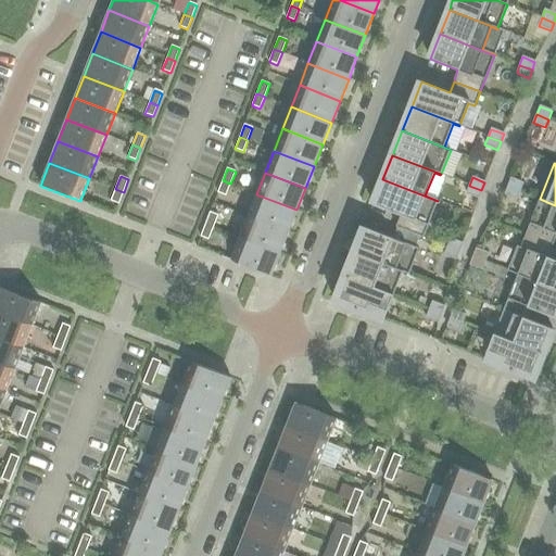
[(520,191),(523,184),(510,178),(508,187),(520,191)]
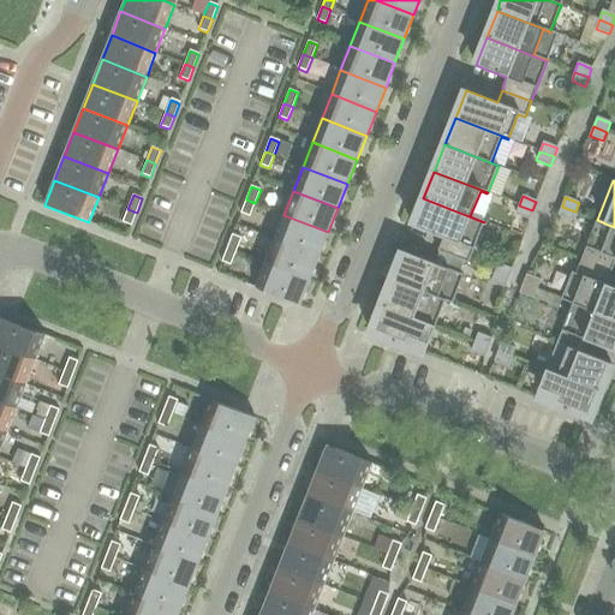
[(469,263),(484,222),(423,198),(412,226),(443,238),(439,251),(469,263)]
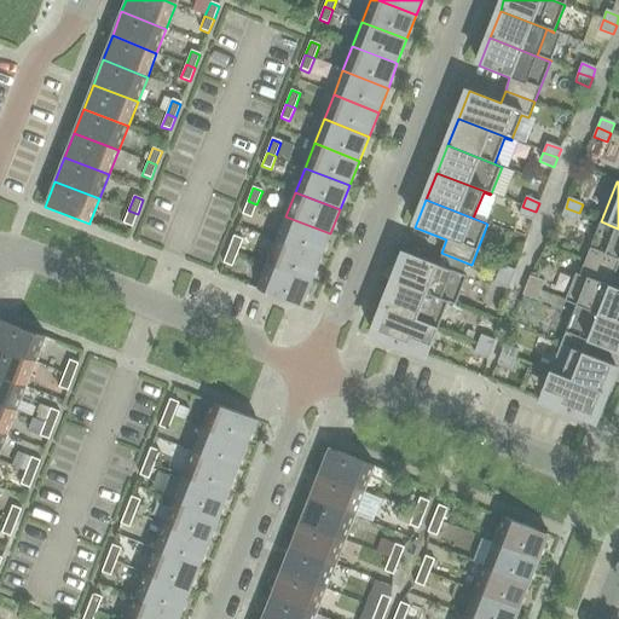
[(248,201),(242,214),(252,218),(256,204),(248,201)]
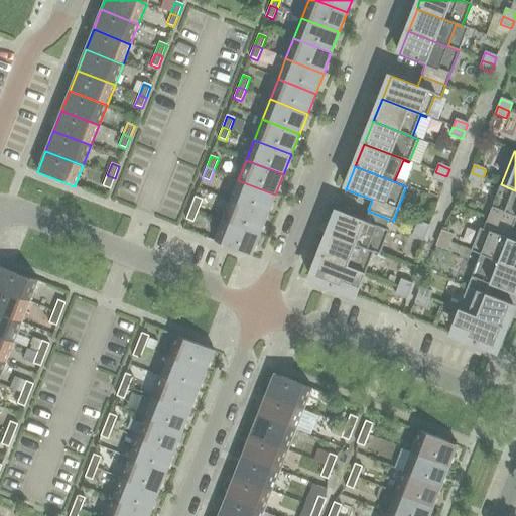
[(435,172),(432,179),(444,184),(446,176),(435,172)]
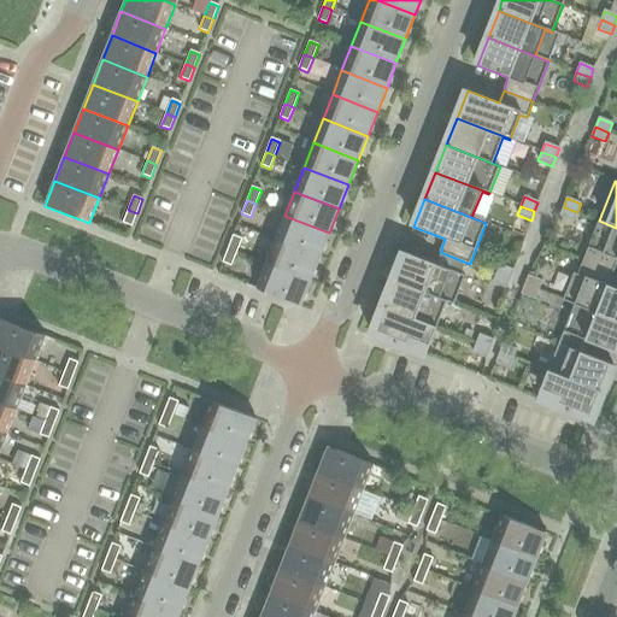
[(574,222),(577,212),(564,207),(560,216),(574,222)]
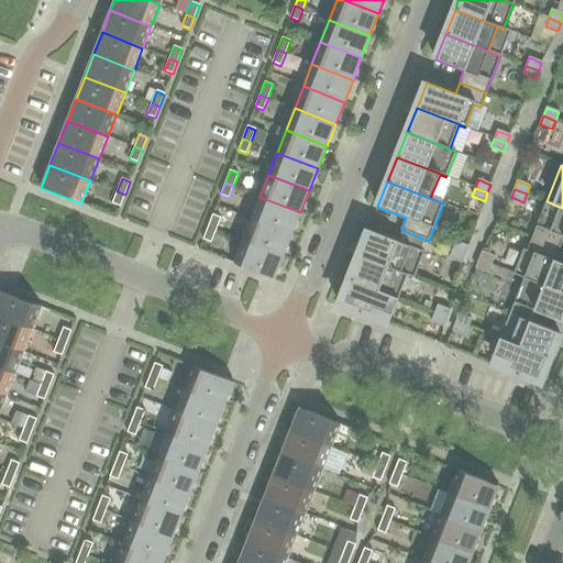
[(117,191),(112,203),(120,207),(125,195),(117,191)]
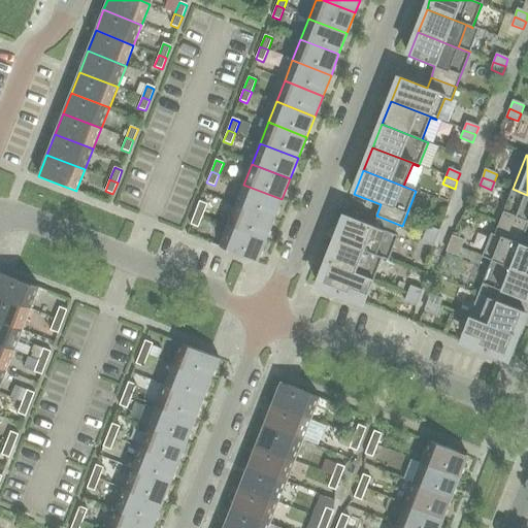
[(282,199),(243,185),(235,205),(273,220),(282,199)]
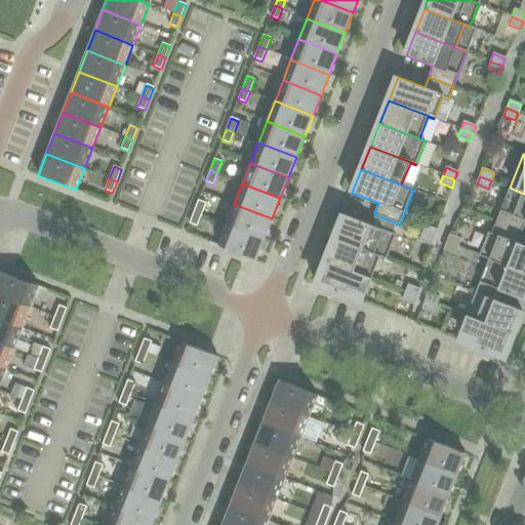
[(524,194),(510,188),(496,223),(522,233),(524,223),(524,194)]
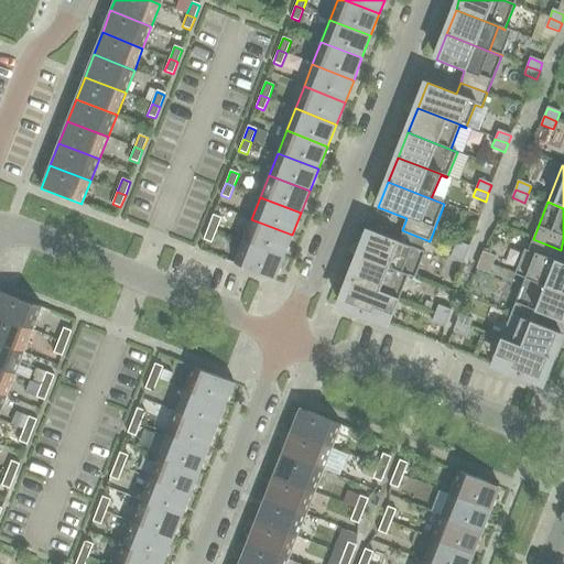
[(216,230),(221,218),(213,215),(208,227),(216,230)]
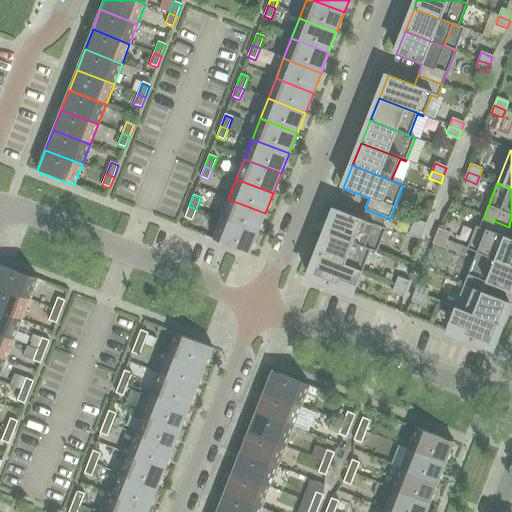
[(228,199),(220,219),(257,233),(265,213),(228,199)]
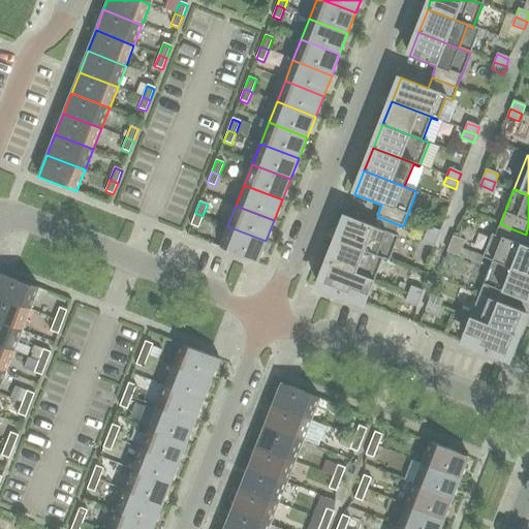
[(203,216),(195,213),(190,224),(198,227),(203,216)]
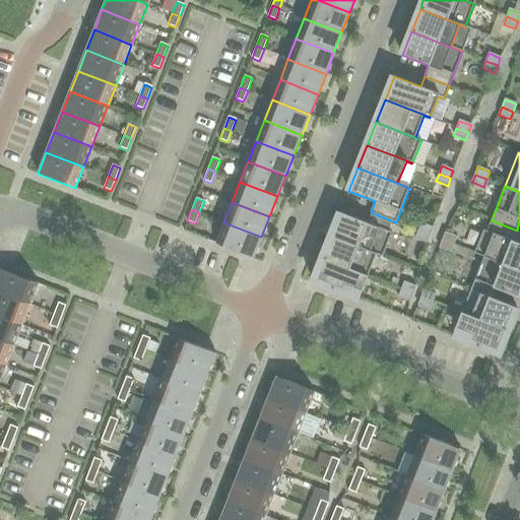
[(367,222),(340,212),(331,236),(383,256),(392,233),(367,223),(367,222)]
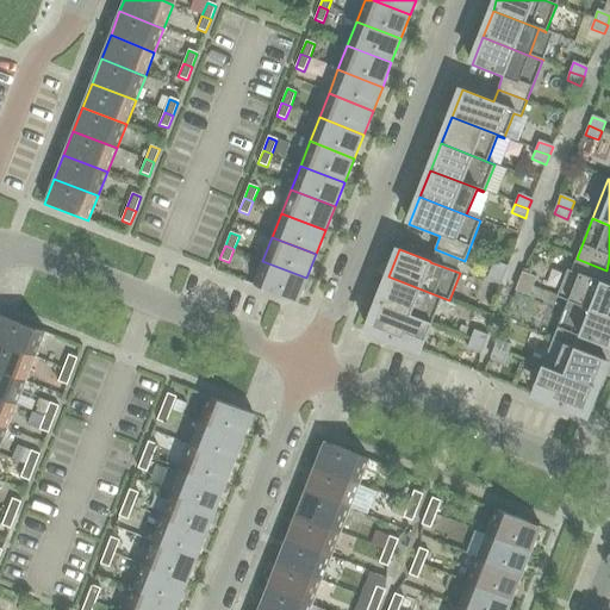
[(567,302),(609,317),(609,285),(601,282),(607,271),(577,259),(571,273),(578,275),(567,302)]
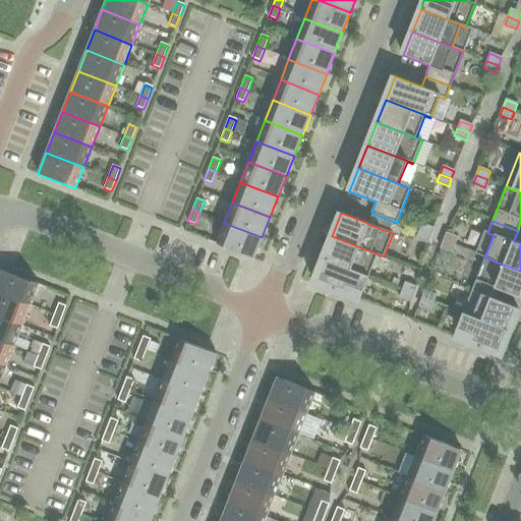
[(216,244),(253,258),(262,237),(224,223),(216,244)]
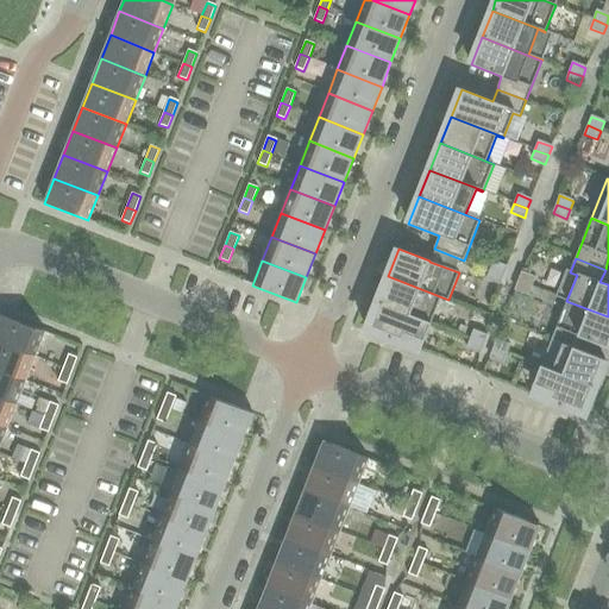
[(503,276),(507,267),(494,262),(490,270),(503,276)]
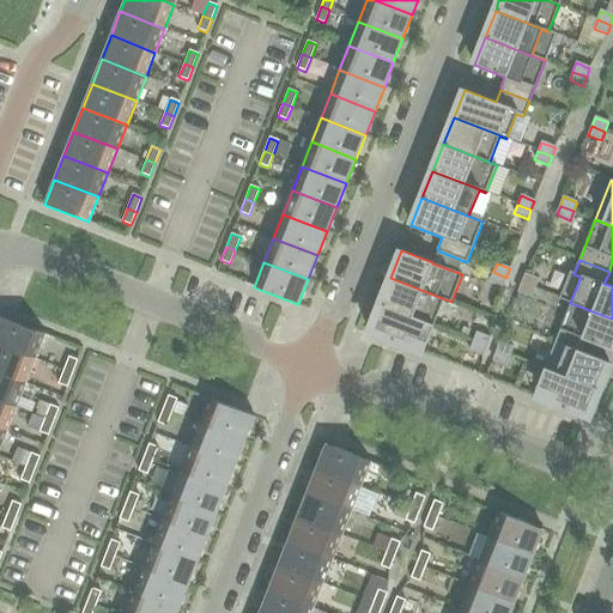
[(493,272),(490,281),(503,286),(507,278),(493,272)]
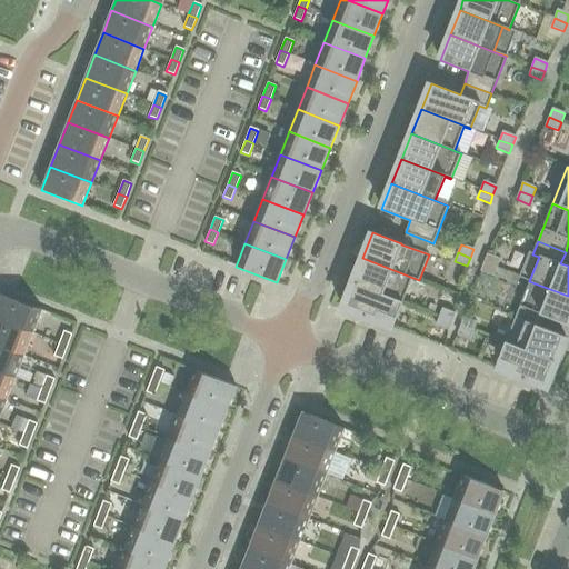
[(497,268),(499,259),(487,255),(483,262),(497,268)]
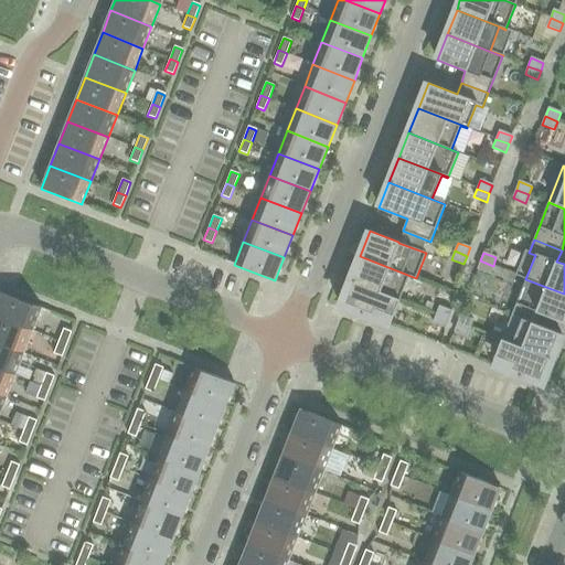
[(416,278),(360,256),(350,280),(400,300),(408,276),(415,278),(416,278)]
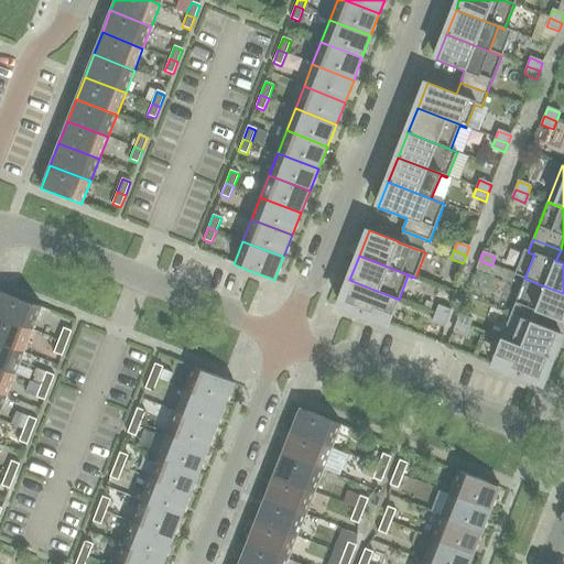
[(479,260),(476,269),(489,273),(492,266),(479,260)]
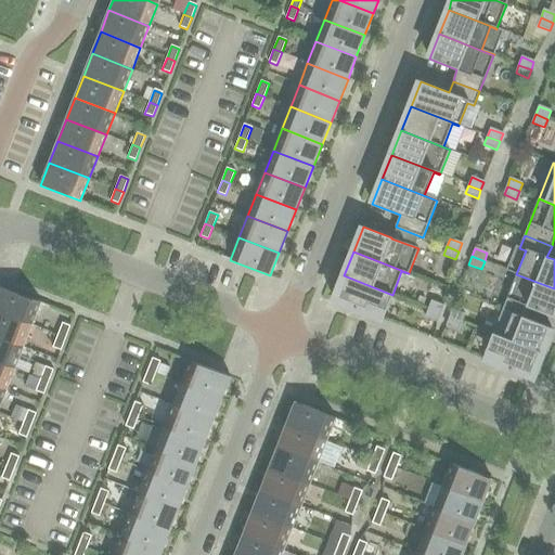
[(554,318),(554,288),(516,274),(503,309),(524,318),(527,307),(554,318)]
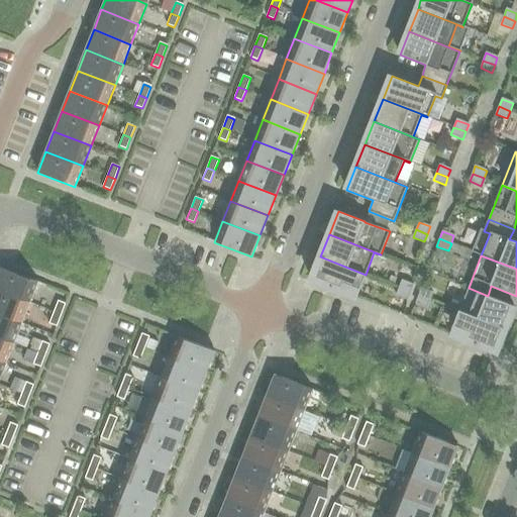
[(366,275),(320,256),(311,281),(341,292),(344,284),(359,290),(366,275)]
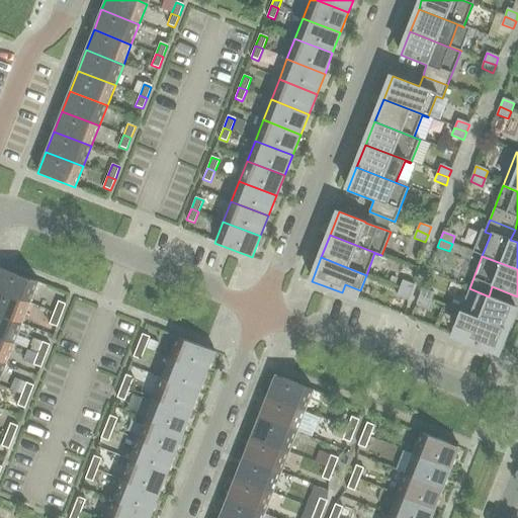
[(0,290),(29,303),(37,282),(0,268),(0,267),(0,290)]
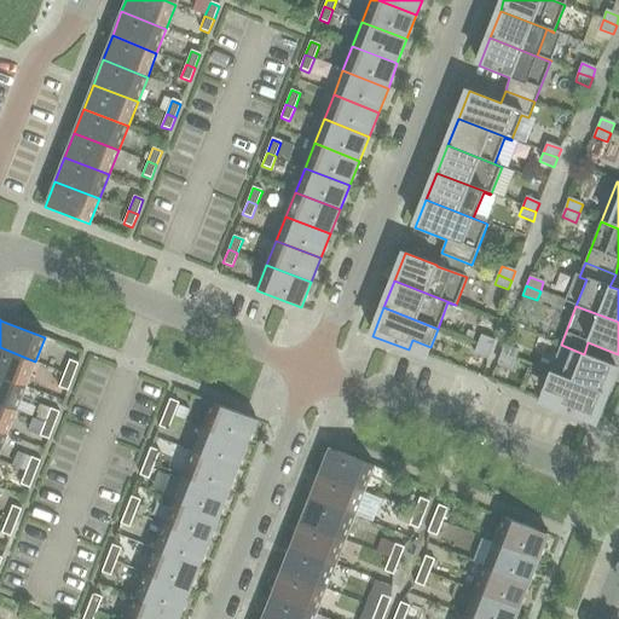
[(491,351),(495,341),(481,336),(478,345),(491,351)]
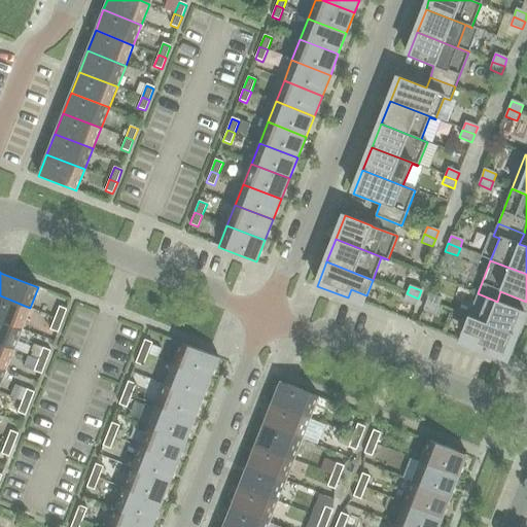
[(407,293),(403,302),(415,306),(418,299),(407,293)]
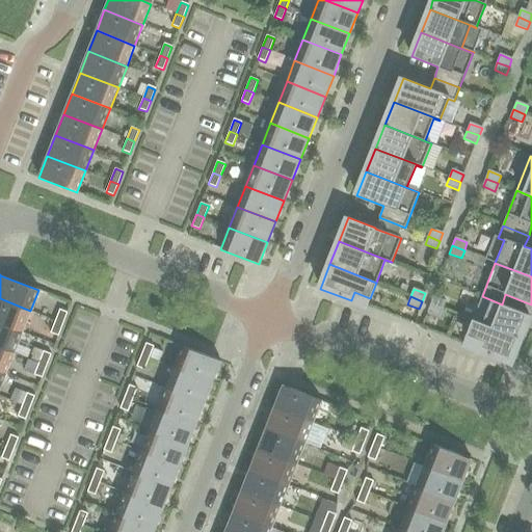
[(443,309),(446,301),(433,296),(431,304),(443,309)]
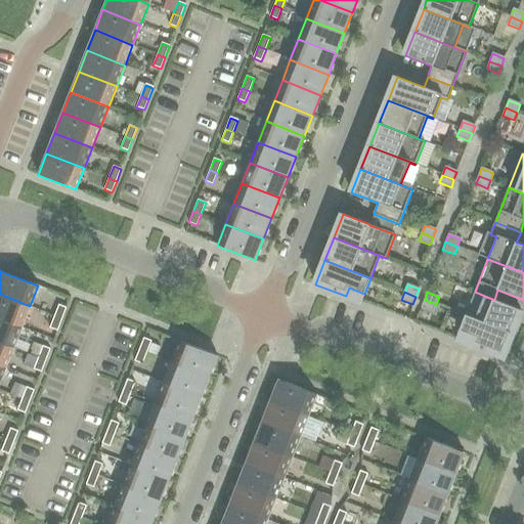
[(475,292),(466,316),(511,334),(520,310),(494,300),(475,292)]
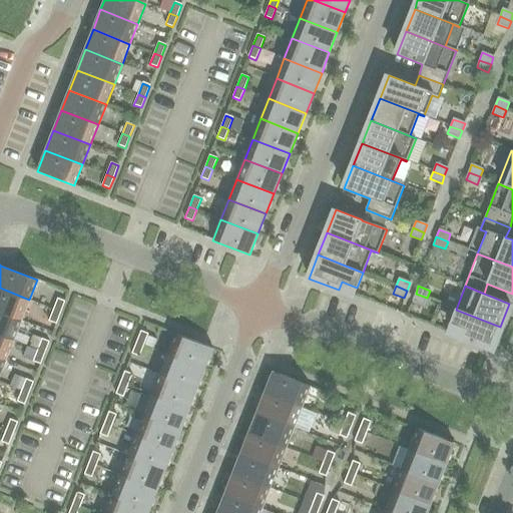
[(0,312),(21,320),(29,300),(0,288),(0,312)]
